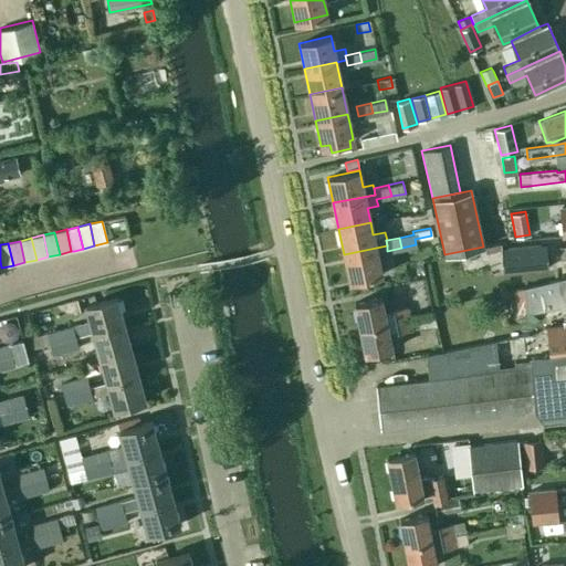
[(503,271),(547,266),(545,244),(501,249),(503,271)]
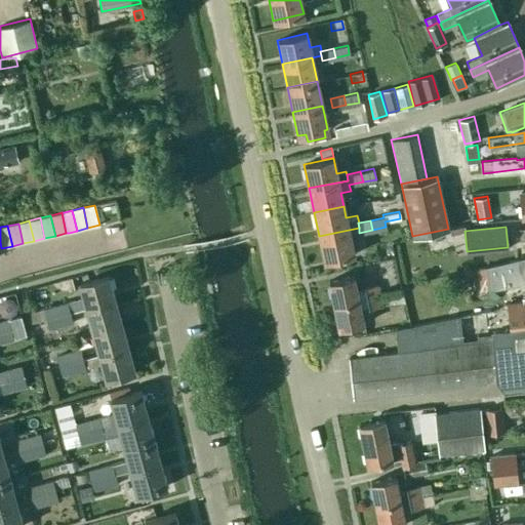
[(349,230),(319,236),(324,260),(354,254),(351,239),(349,230)]
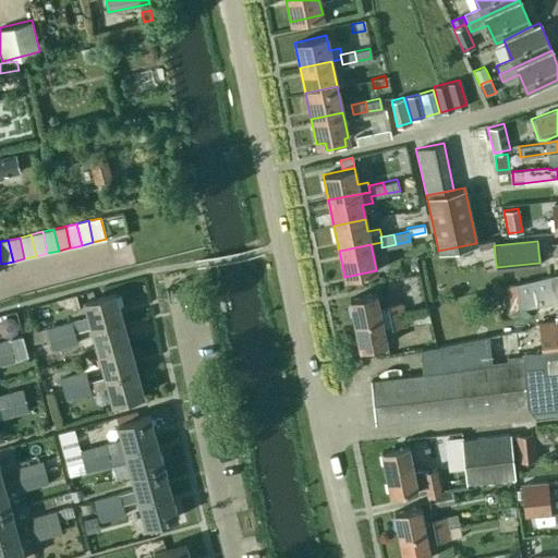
[(557,273),(514,282),(520,307),(557,299),(557,273)]
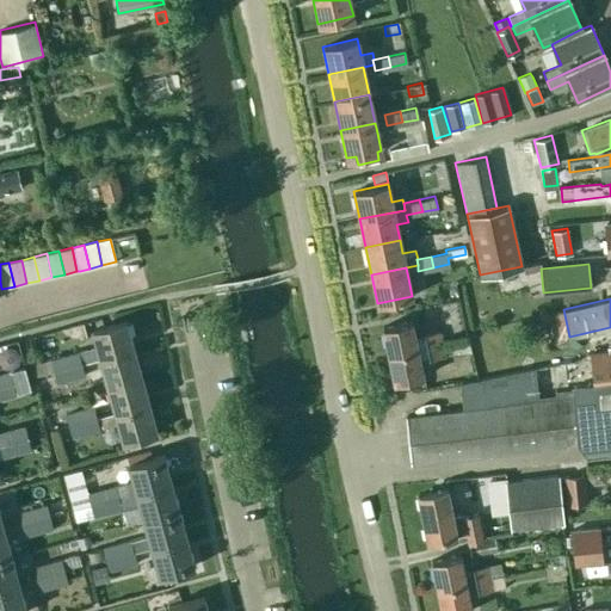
[(96,346),(78,351),(81,363),(134,349),(125,320),(92,329),(96,346)]
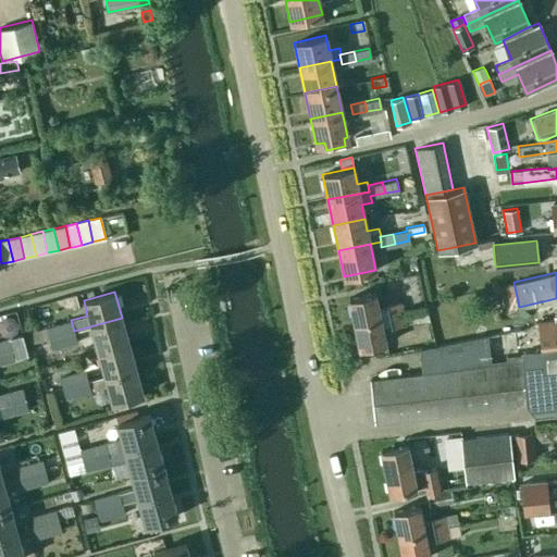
[(348,297),(354,323),(401,312),(399,301),(385,305),(386,308),(379,310),(374,292),(348,297)]
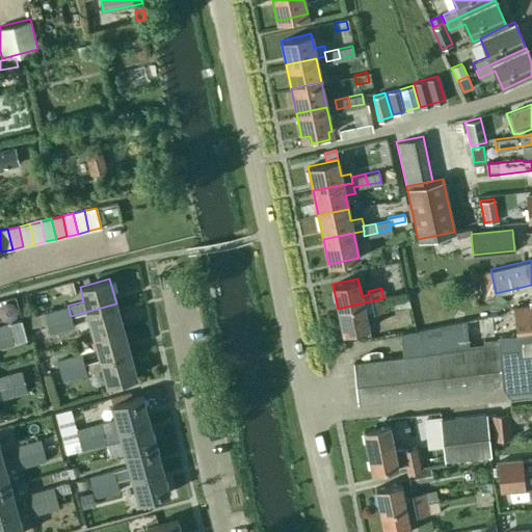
[(401,306),(398,295),(386,298),(388,309),(401,306)]
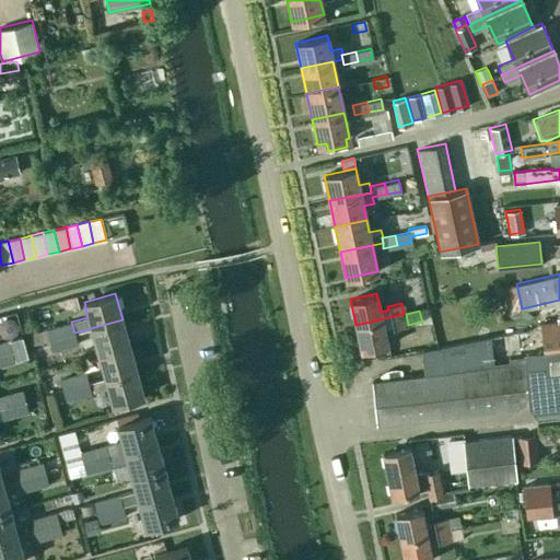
[(404,314),(356,325),(361,350),(387,345),(384,326),(392,325),(393,328),(408,325),(406,314),(404,314)]
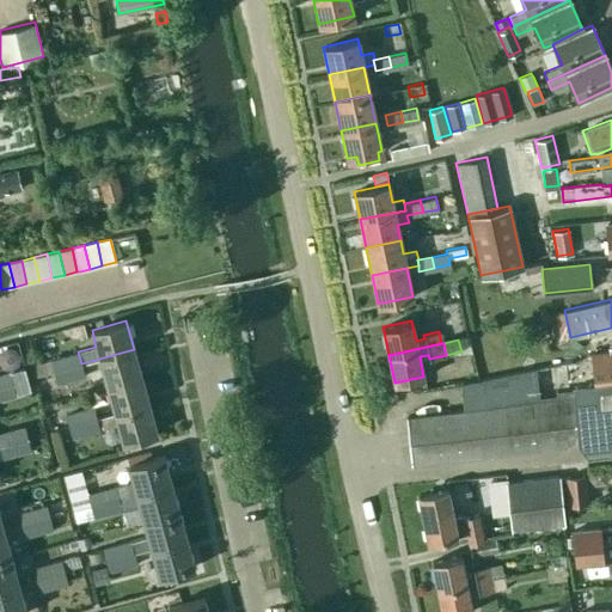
[(134,349),(81,363),(84,375),(103,369),(106,386),(141,377),(134,349)]
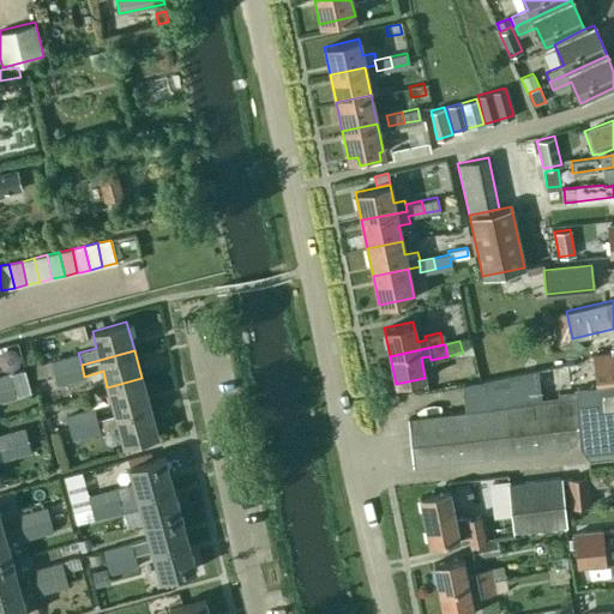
[(595,375),(596,386),(575,389),(572,362),(462,385),(465,410),(408,417),(413,465),(563,449),(579,441),(587,455),(613,451),(613,350),(591,354),(594,375),(595,375)]
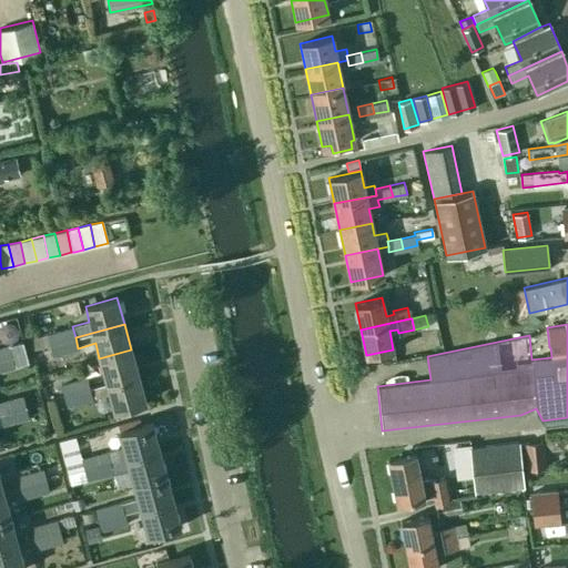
[(75,337),(72,326),(47,334),(49,345),(75,337)]
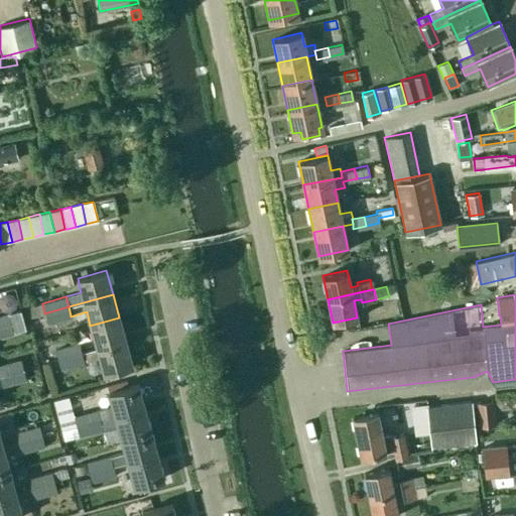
[(47,323),(71,316),(69,306),(44,313),(47,323)]
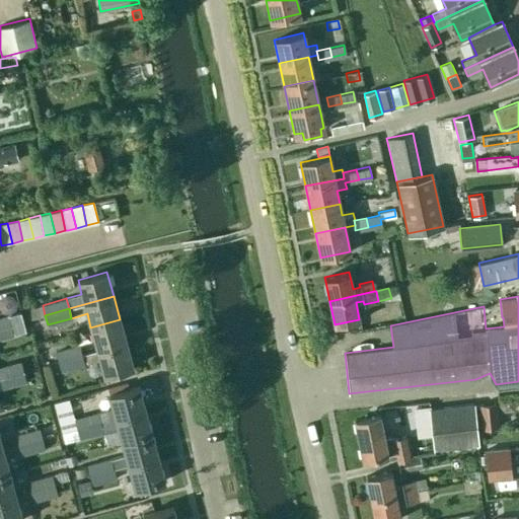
[(14,331),(25,328),(19,310),(9,313),(14,331)]
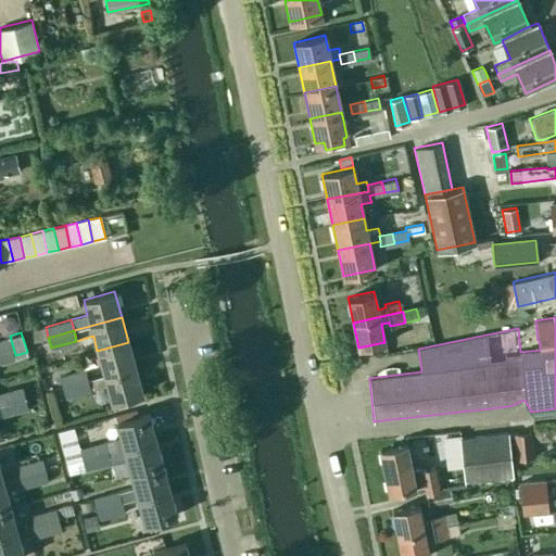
[(0,350),(11,348),(8,338),(0,339),(0,350)]
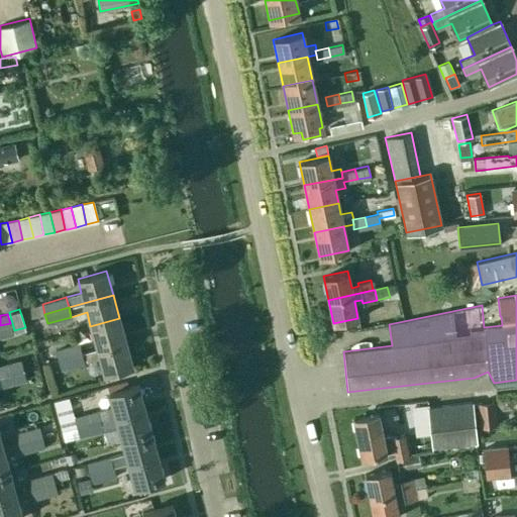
[(79,343),(81,353),(125,341),(119,318),(90,326),(94,339),(79,343)]
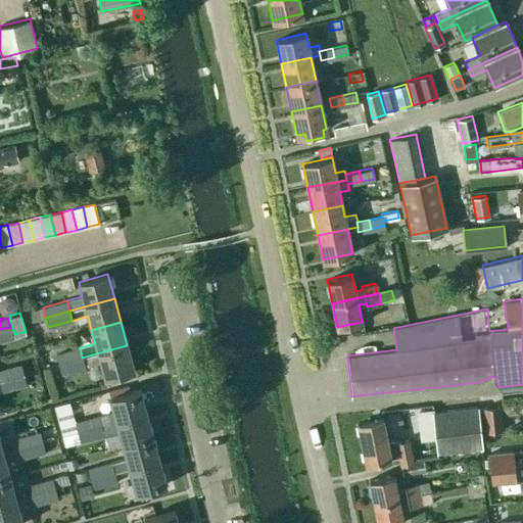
[(10,327),(0,329),(0,340),(12,337),(10,327)]
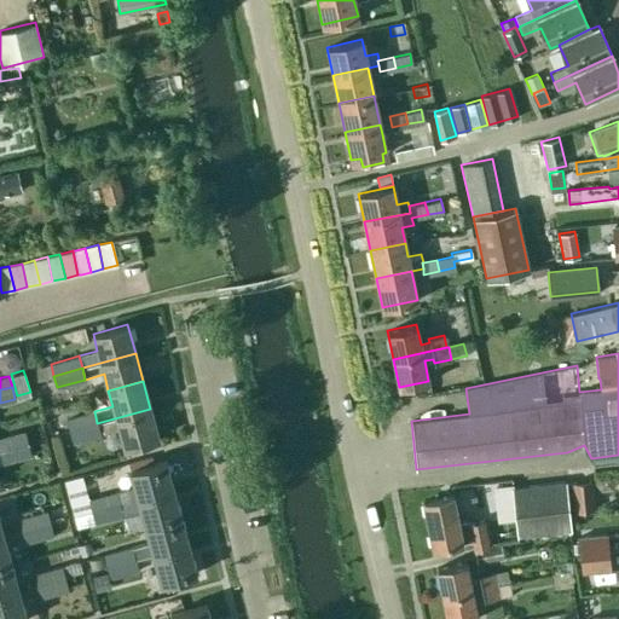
[(158,437),(150,409),(97,423),(100,435),(119,429),(123,446),(158,437)]
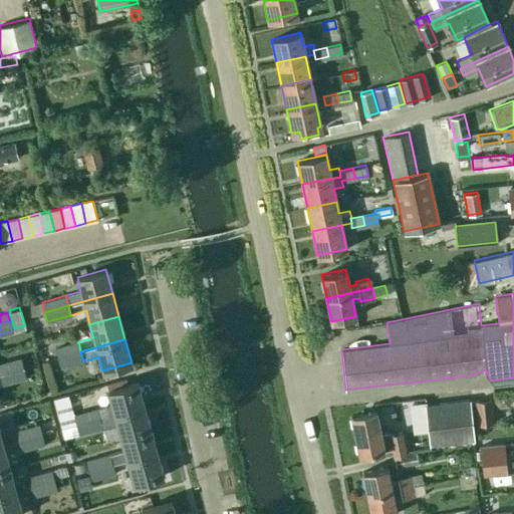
[(80,351),(78,341),(54,348),(57,357),(80,351)]
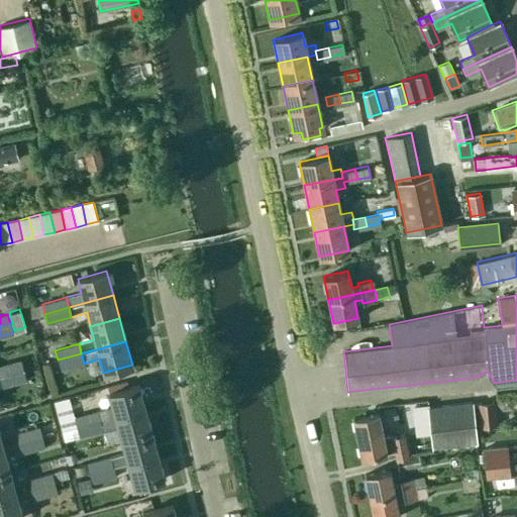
[(81,353),(58,359),(61,370),(84,364),(81,353)]
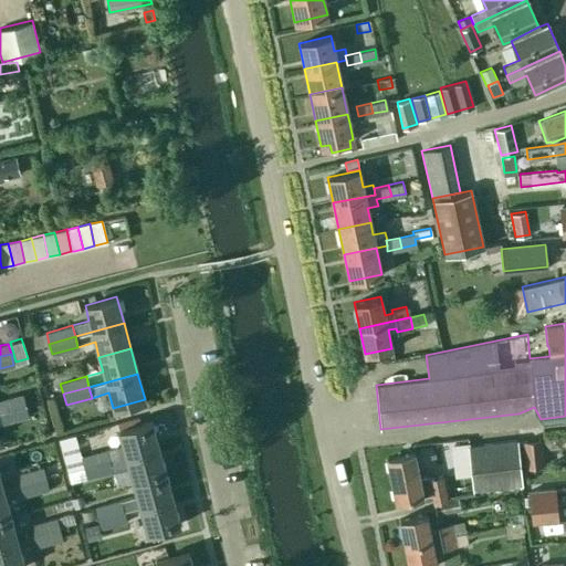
[(22,394),(24,405),(35,401),(32,391),(22,394)]
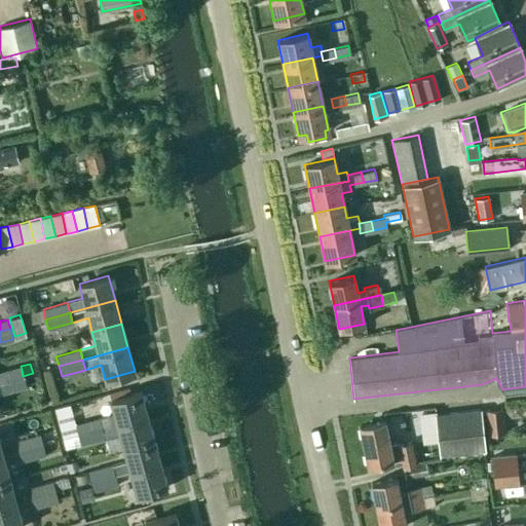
[(0,382),(23,376),(21,366),(0,371),(0,382)]
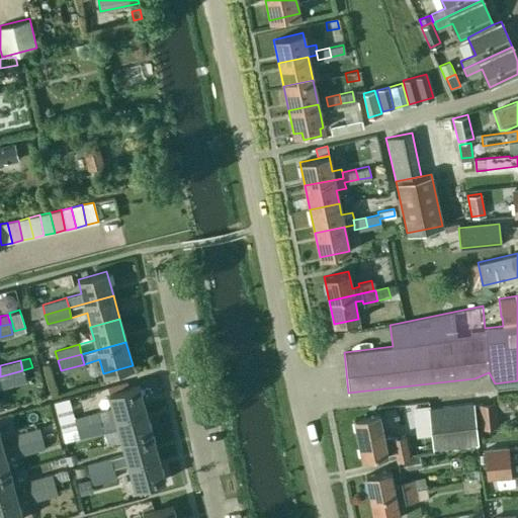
[(0,376),(0,379),(2,386),(25,380),(22,370),(0,376)]
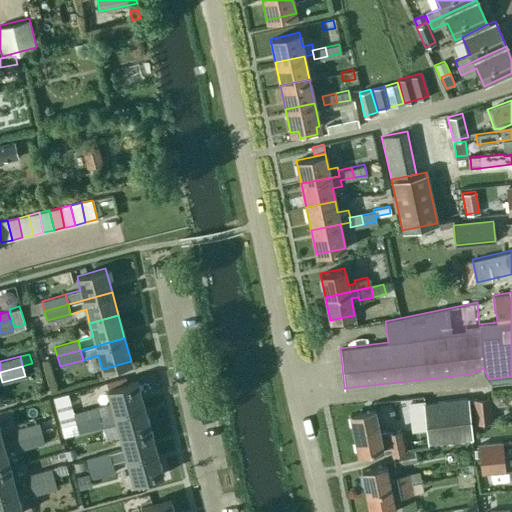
[(143,404),(136,380),(106,388),(113,412),(143,404)]
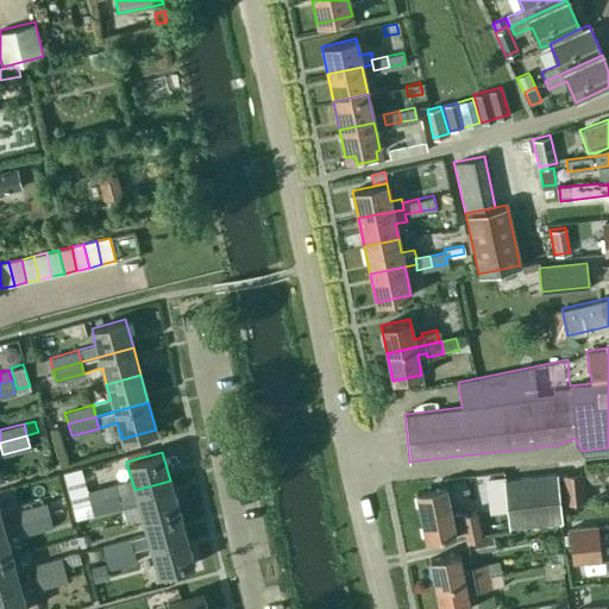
[(604,463),(596,459),(588,464),(584,472),(589,481),(596,484),(604,481),(608,471),(604,463)]
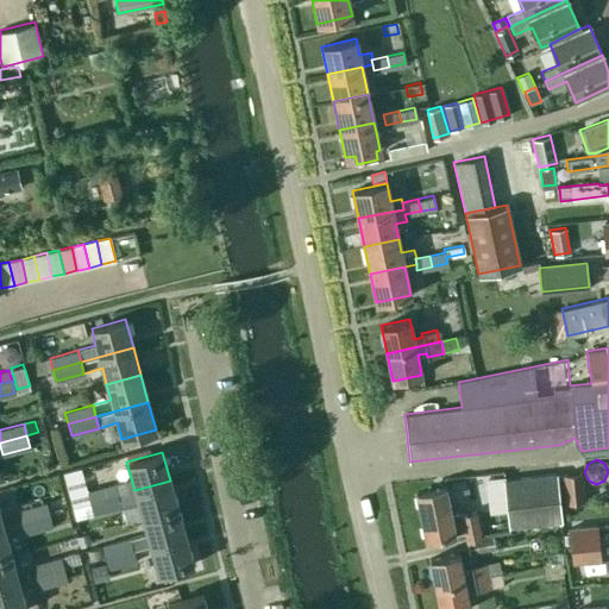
[(584,500),(582,472),(563,473),(565,502),(584,500)]
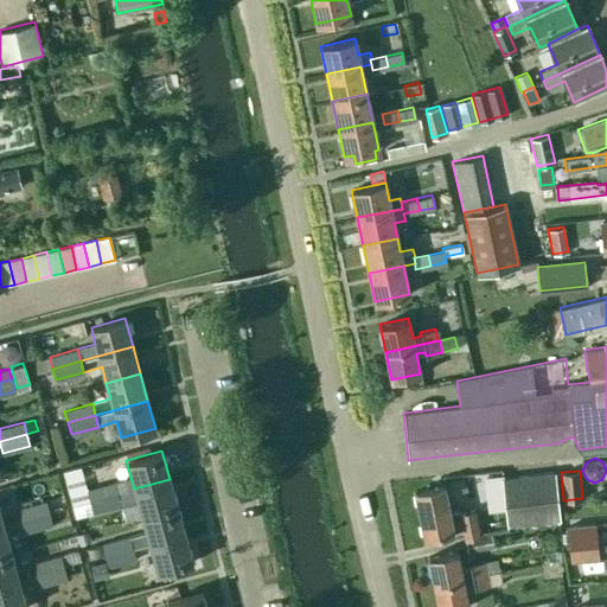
[(508,525),(558,519),(554,472),(502,478),(508,525)]
